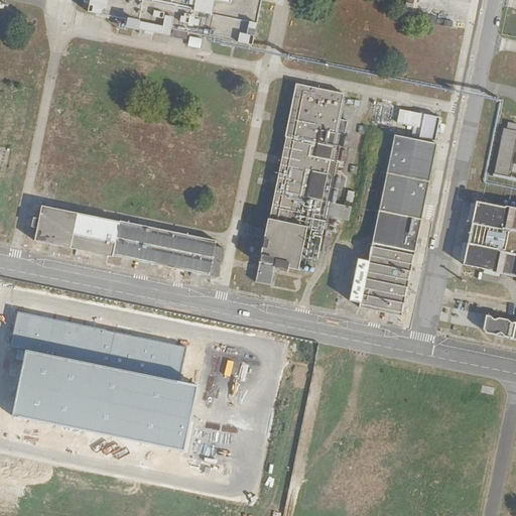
[(89,0),(88,10),(126,18),(125,26),(169,35),(170,27),(253,44),(261,0),(89,0)]
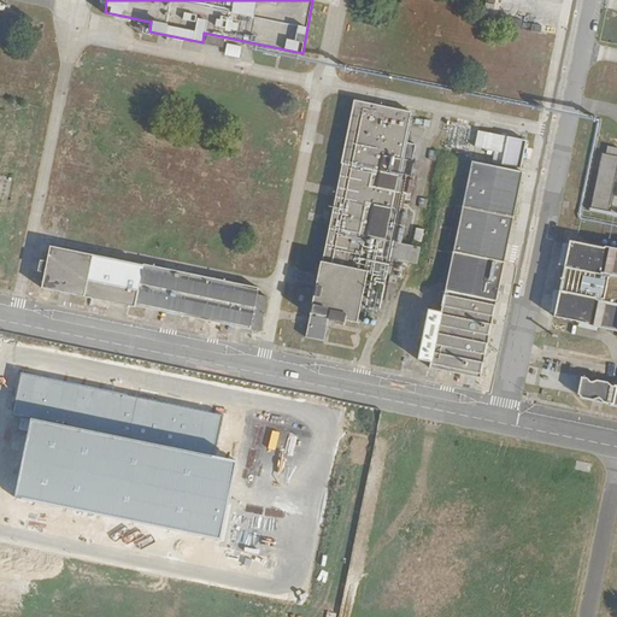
[(411,112),(356,100),(307,336),(324,340),(329,317),(358,322),(369,271),(378,272),(380,272),(383,257),(417,264),(421,247),(385,240),(401,159),(412,162),(415,145),(404,142),(411,112)]
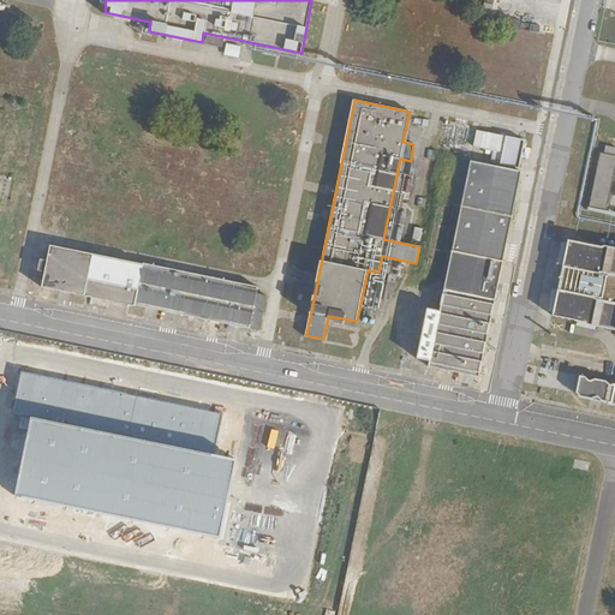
[(477,131),(473,147),(494,151),(491,162),(519,168),(525,139),(477,131)]
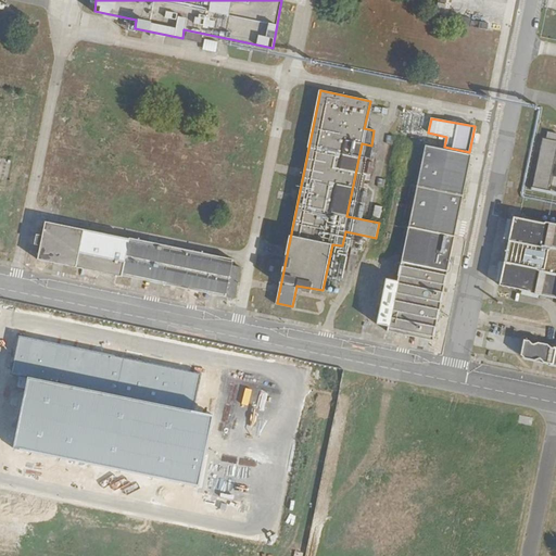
[(547,190),(555,147),(555,139),(547,138),(543,137),(533,187),(547,190)]
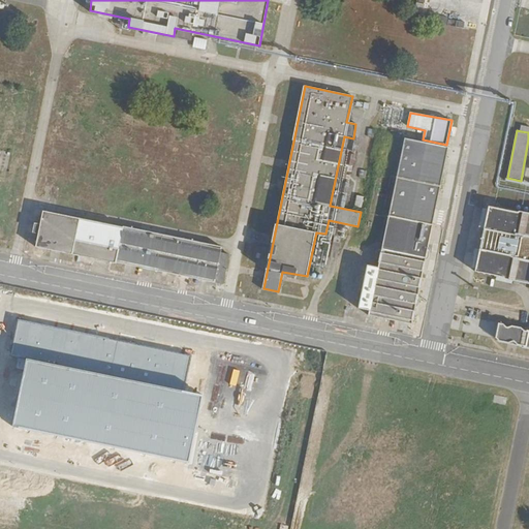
[(369,267),(361,309),(370,311),(370,316),(412,325),(418,289),(446,147),(405,139),(379,268),(369,267)]
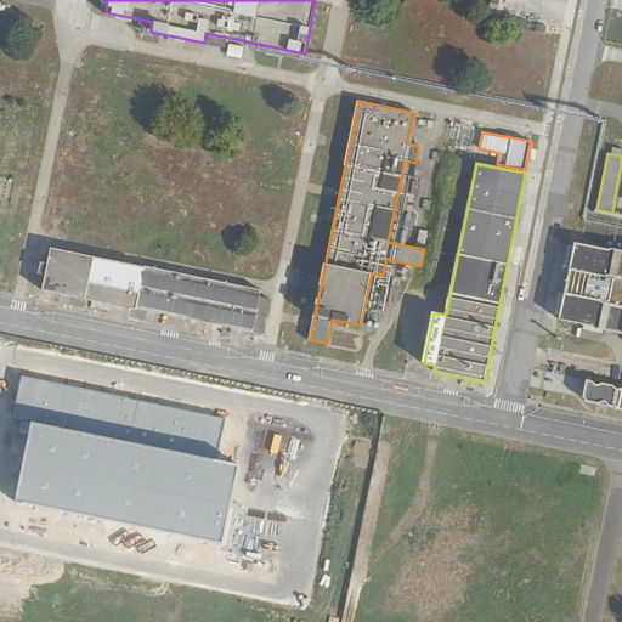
[(417,242),(425,243),(425,241),(428,232),(419,230),(417,242)]
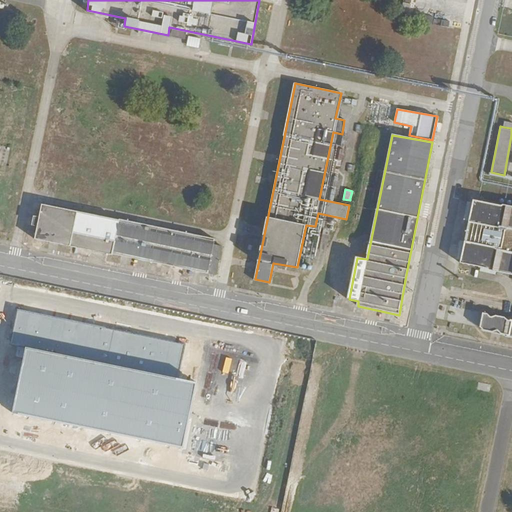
[(470,200),(457,263),(483,269),(487,272),(511,276),(511,207),(500,206),(470,200)]
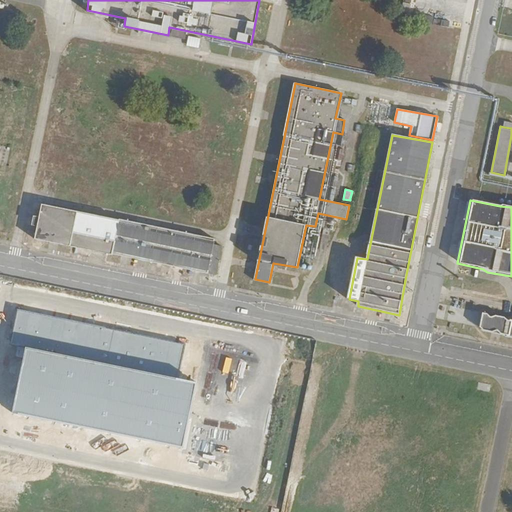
[(37,207),(30,241),(109,256),(109,255),(212,276),(219,247),(210,245),(211,239),(116,220),(115,222),(37,207)]
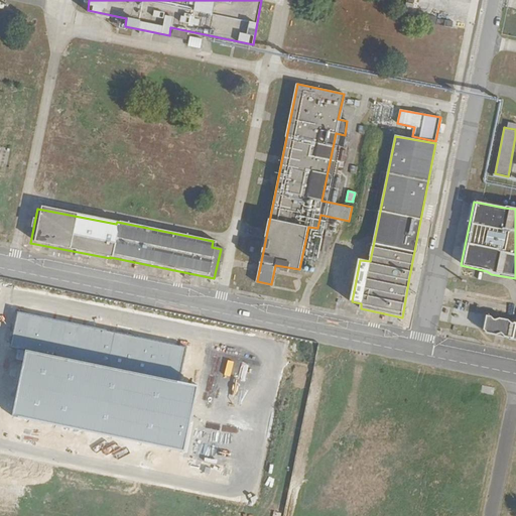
[(24,351),(179,381),(186,346),(19,312),(12,349),(24,351)]
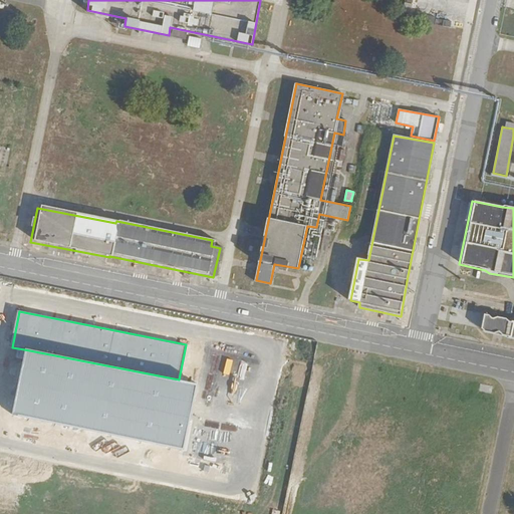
[(482,315),(479,327),(482,333),(491,335),(495,331),(498,332),(500,336),(504,337),(506,339),(513,340),(513,321),(510,320),(509,322),(506,322),(504,319),(495,317),(491,318),(489,316),(482,315)]
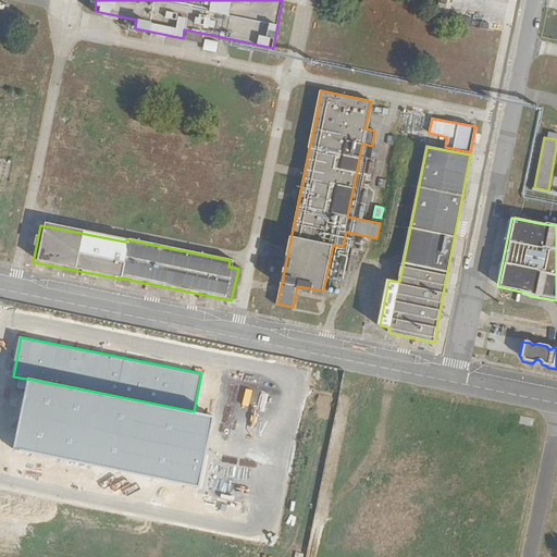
[(26,379),(13,446),(198,483),(212,416),(194,411),(26,379)]
